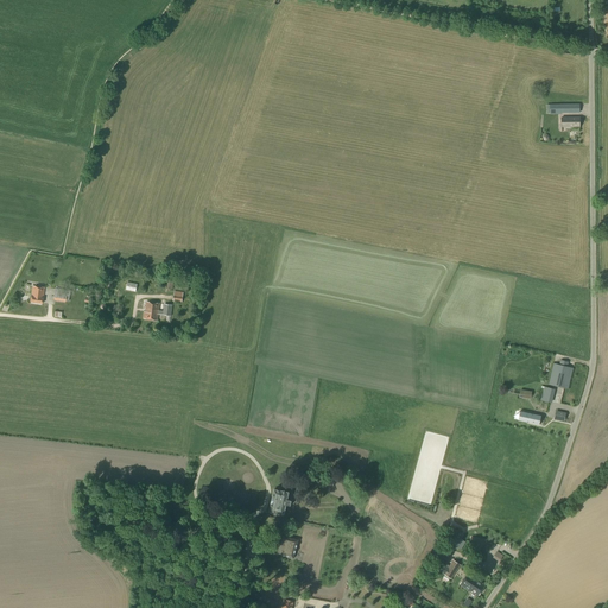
[(550,115),(559,115),(559,114),(578,113),(578,105),(550,106),(550,115)]
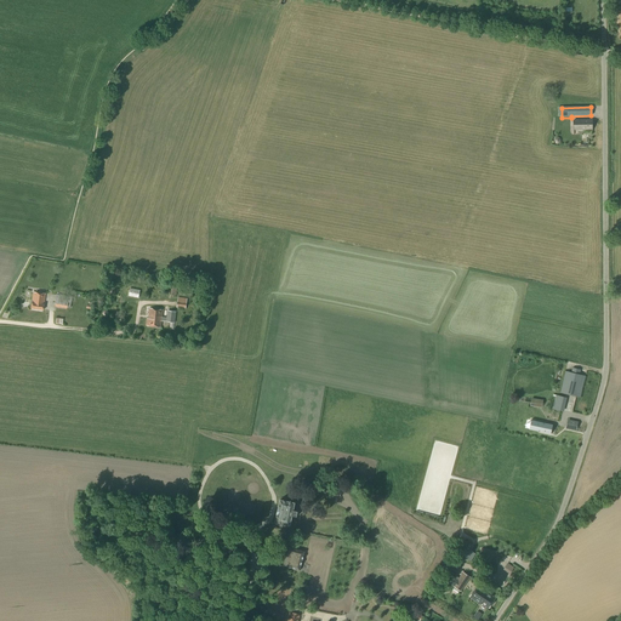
[(30,303),(30,309),(43,311),(44,306),(45,295),(33,292),(32,303),(30,303)]
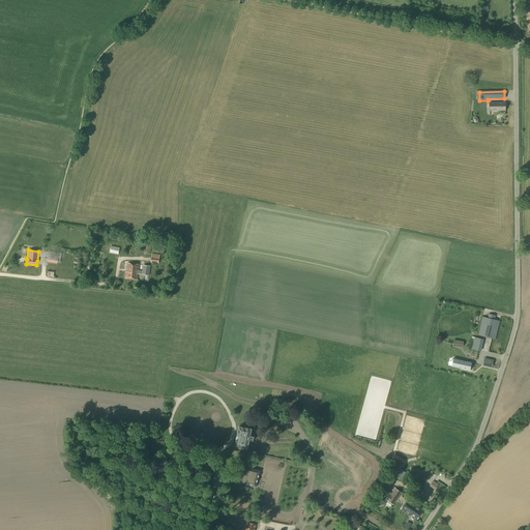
[(48,252),(47,262),(57,263),(58,257),(61,258),(61,254),(58,253),(48,252)]
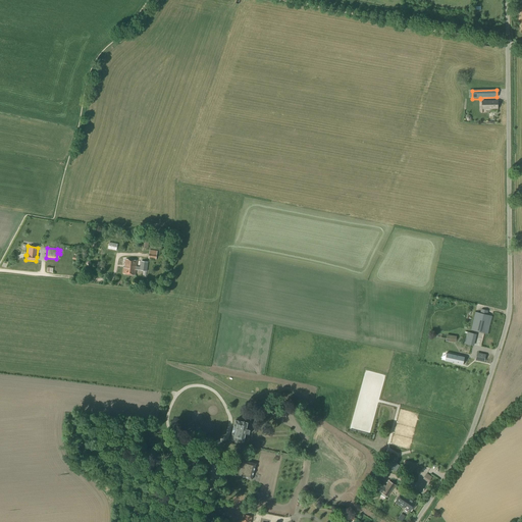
[(156,260),(157,251),(150,250),(149,259),(156,260)]
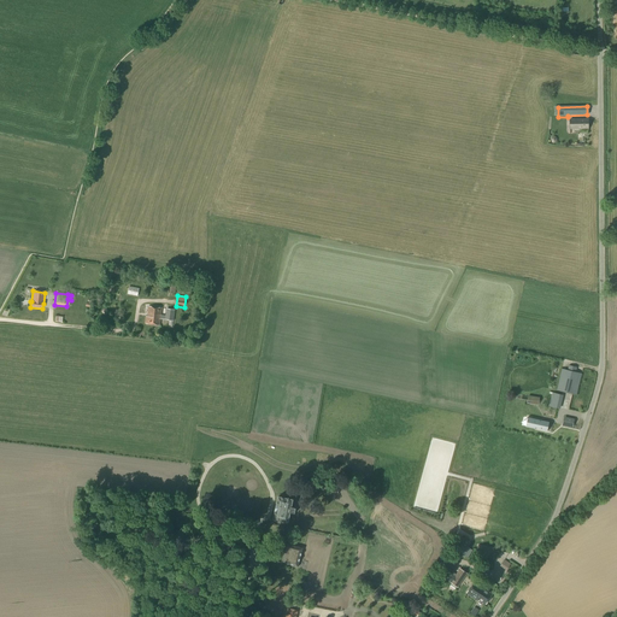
[(165,316),(160,316),(162,309),(148,306),(147,317),(146,317),(145,324),(159,325),(160,319),(174,321),(175,310),(166,309),(165,316)]
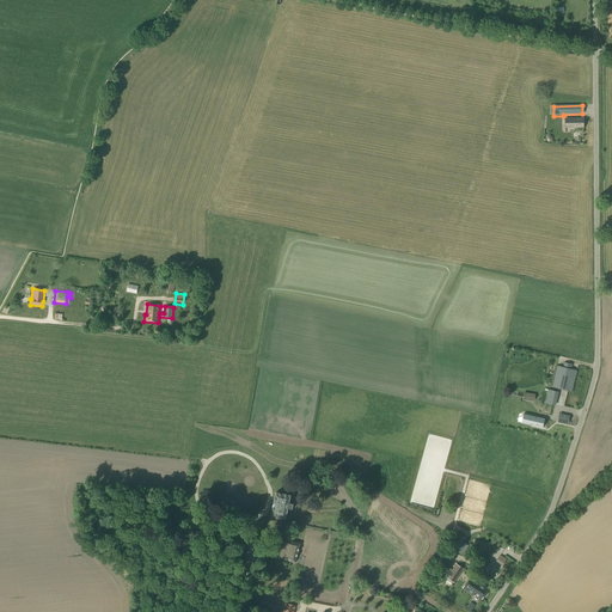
[(570,369),(571,365),(563,362),(563,367),(557,366),(551,387),(571,392),(577,371),(570,369)]
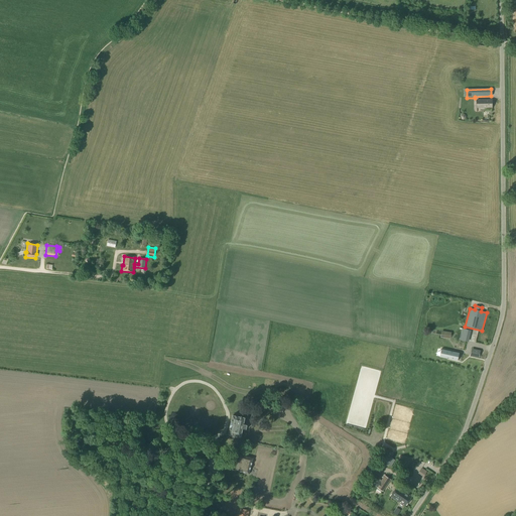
[(469,341),(472,330),(464,328),(462,339),(469,341)]
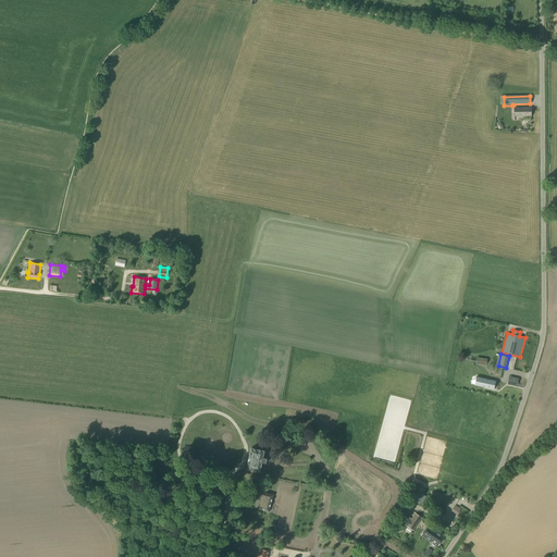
[(496,381),(477,376),(474,385),(494,390),(496,381)]
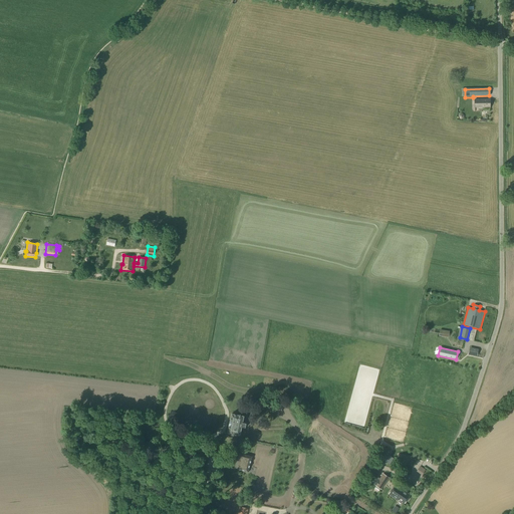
[(471,347),(469,354),(477,356),(479,349),(471,347)]
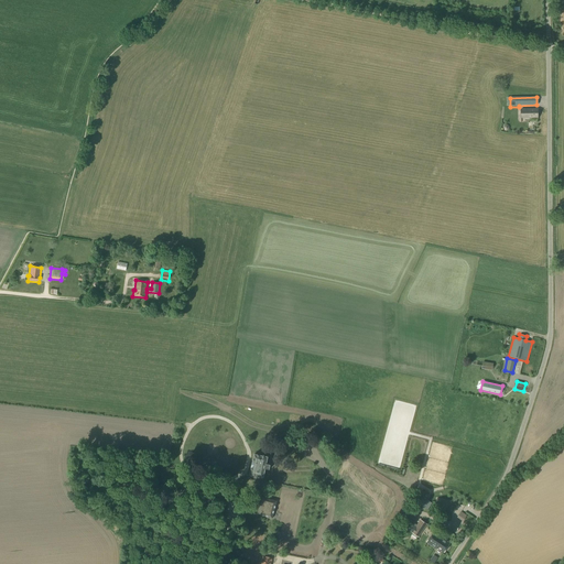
[(270,469),(270,465),(267,464),(268,457),(255,454),(249,476),(252,479),(259,481),(262,479),(266,468),(270,469)]
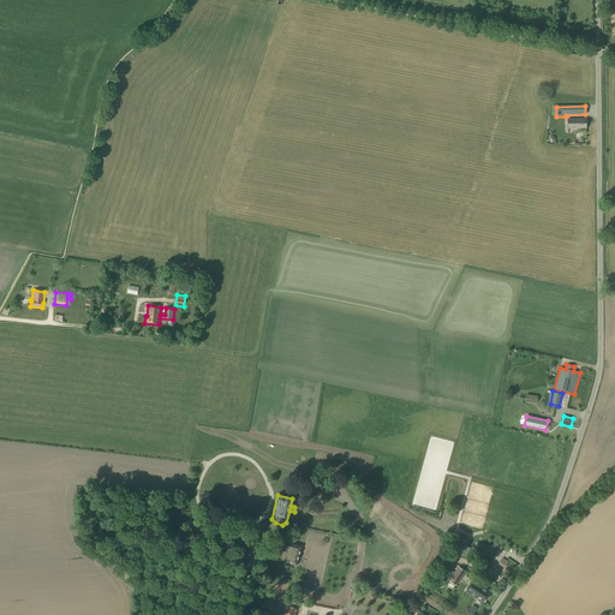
[(297,566),(302,547),(285,542),(280,561),(297,566)]
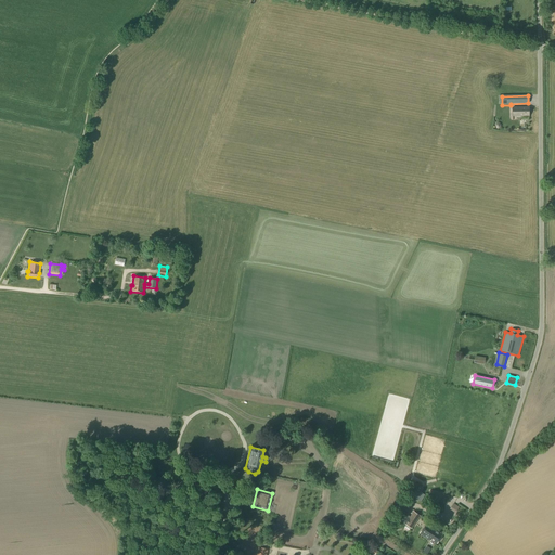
[(443,493),(430,491),(429,497),(442,500),(443,493)]
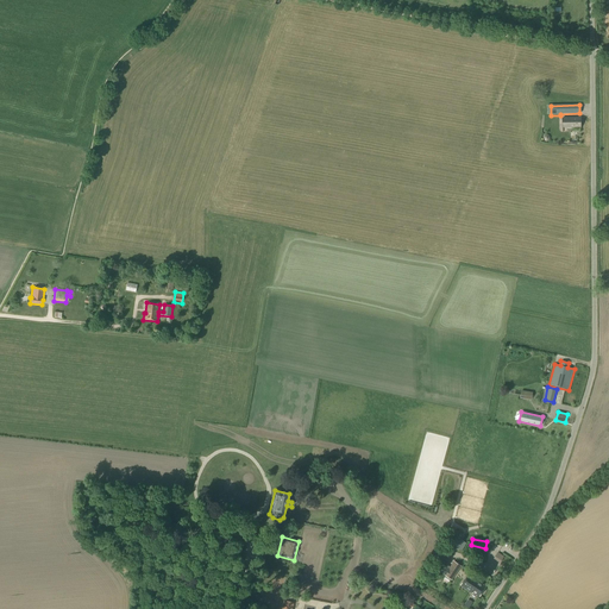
[(440,547),(433,557),(439,560),(445,550),(440,547)]
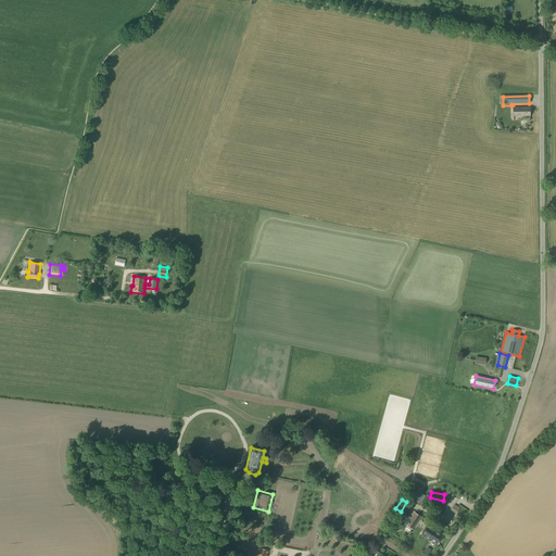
[(456,514),(460,508),(454,504),(451,510),(456,514)]
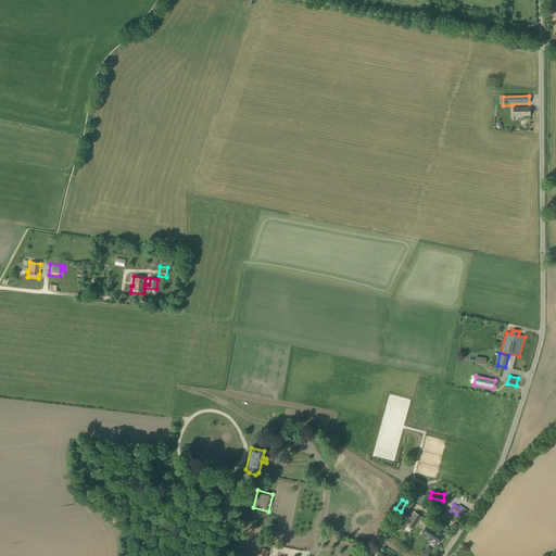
[(414,514),(408,510),(402,520),(407,523),(406,526),(413,530),(421,517),(415,513),(414,514)]
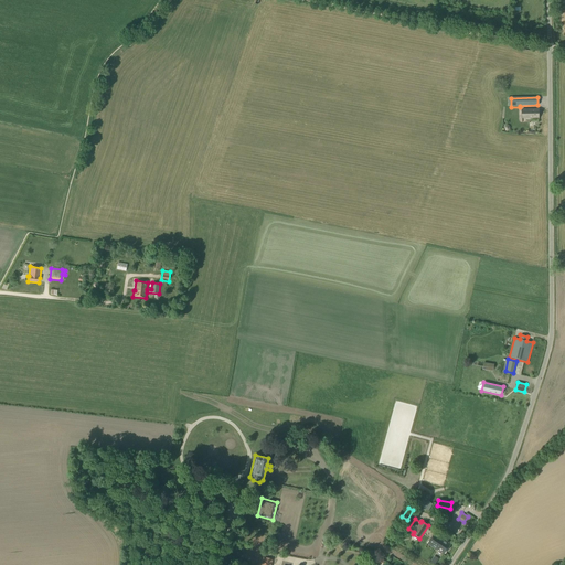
[(444,554),(450,544),(445,541),(446,539),(435,532),(427,543),(437,551),(438,550),(444,554)]
